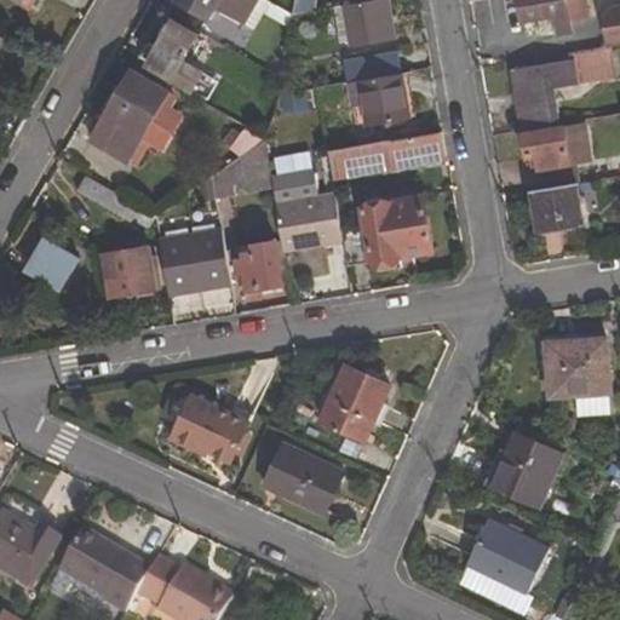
[(177,0),(177,1),(207,18),(207,17),(213,9),(218,11),(245,27),(256,7),(259,0),(177,0)]
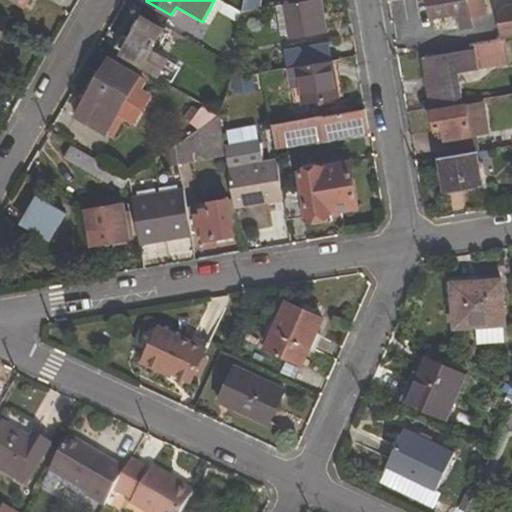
[(279,11),(284,10),(288,38),(297,36),(328,31),(322,0),(304,0),(242,11),(240,23),(235,51),(284,43),(283,38),(279,11)]
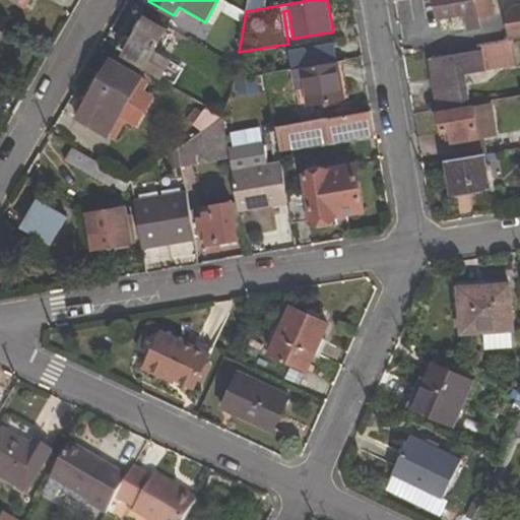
[(435,0),(439,17),(466,13),(469,28),(479,27),(477,17),(494,14),(491,0),(435,0)]
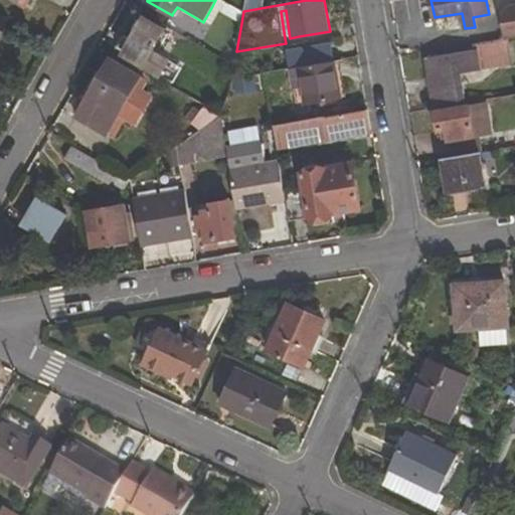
[(226,2),(221,11),(241,23),(243,11),(241,11),(226,2)]
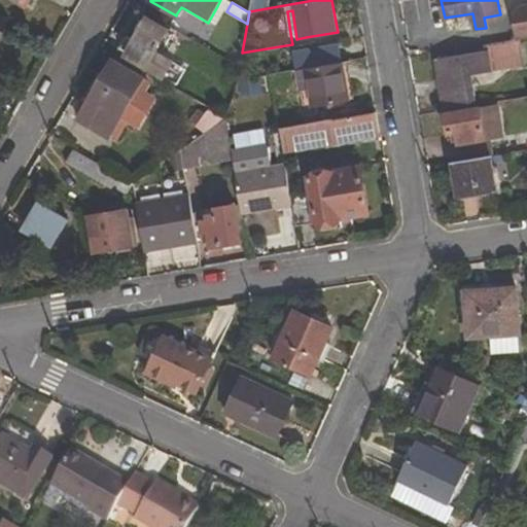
[(208,23),(217,28),(226,11),(217,6),(208,23)]
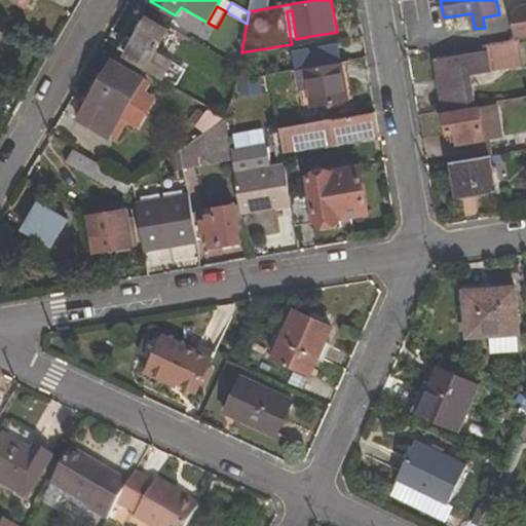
[(181,7),(176,14),(180,17),(185,9),(181,7)]
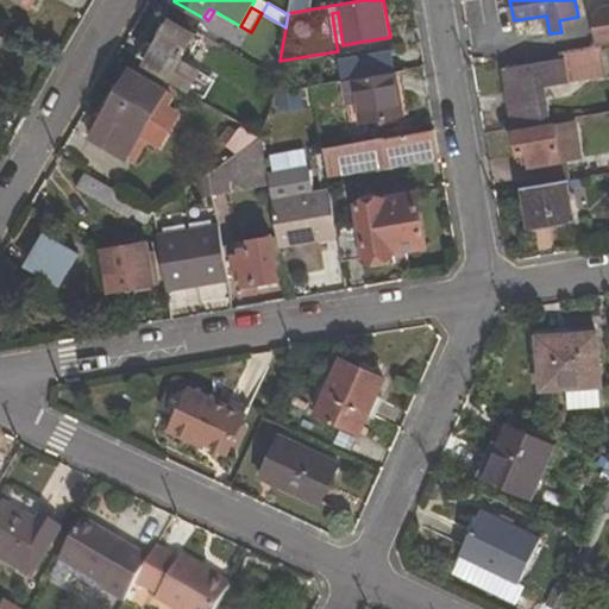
[(171,20),(146,64),(190,89),(200,71),(182,61),(196,35),(171,20)]
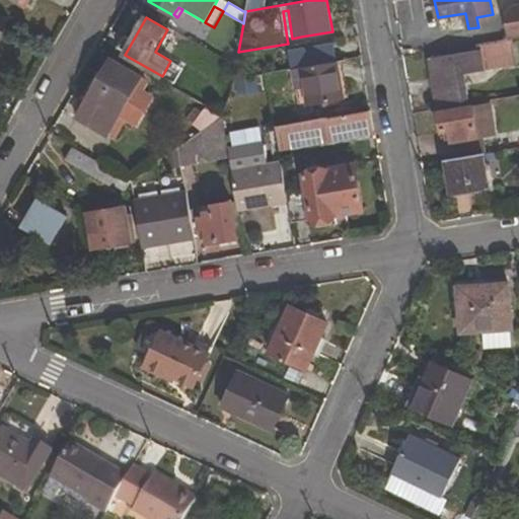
[(289,51),(302,49),(301,36),(292,39),(287,39),(288,44),(288,48),(289,51)]
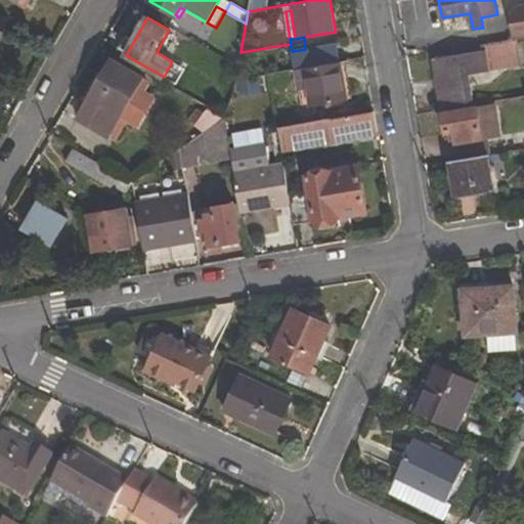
[(495,63),(521,59),(517,39),(512,40),(492,43),(495,63)]
